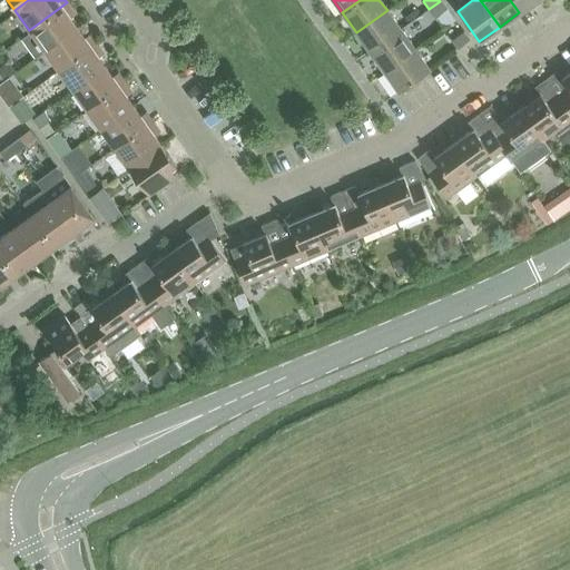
[(510,0),(519,12),(537,0),(510,0)]
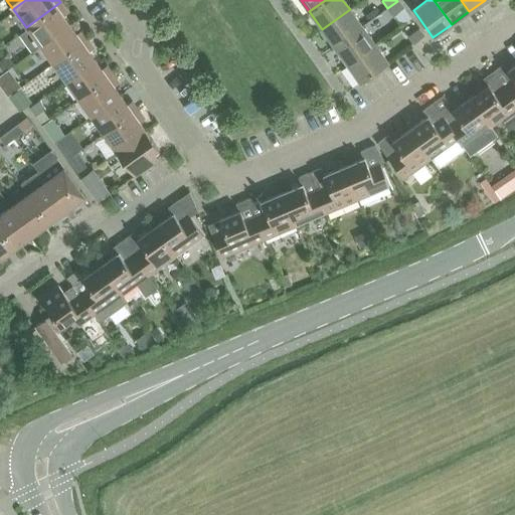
[(397,1),(387,8),(393,15),(403,8),(397,1)]
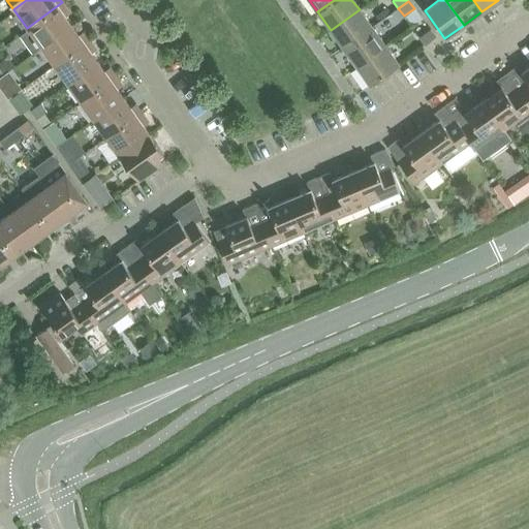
[(62,2),(27,28),(40,45),(70,25),(62,13),(67,9),(62,2)]
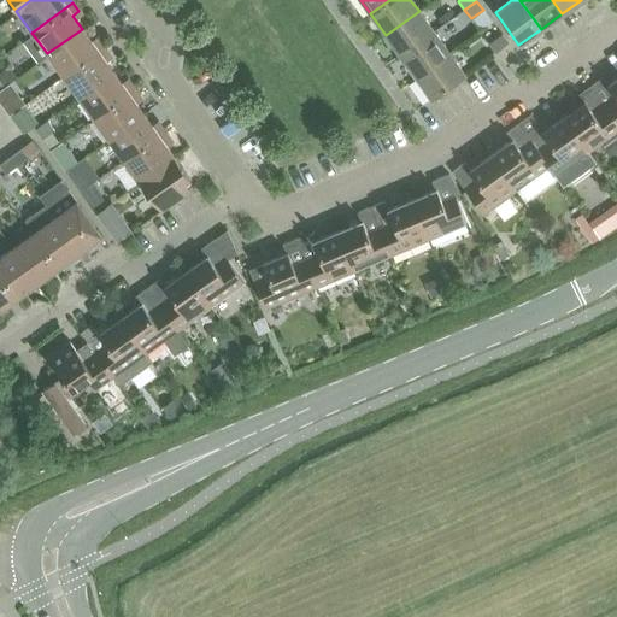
[(450,10),(438,18),(441,25),(453,17),(450,10)]
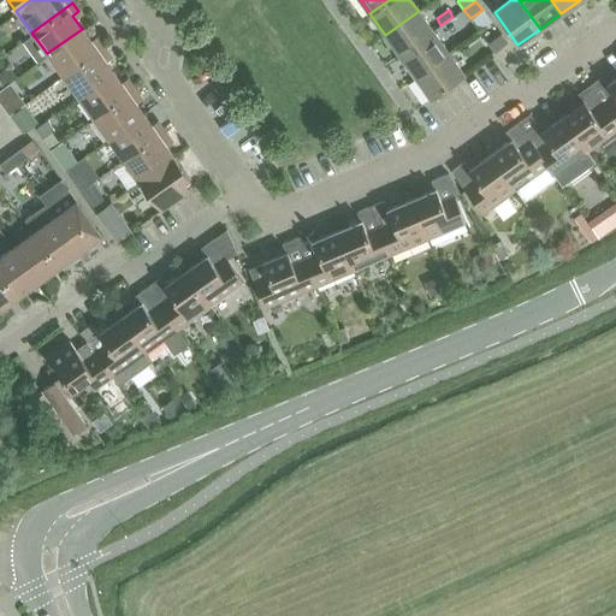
[(385,35),(401,57),(433,33),(419,11),(385,35)]
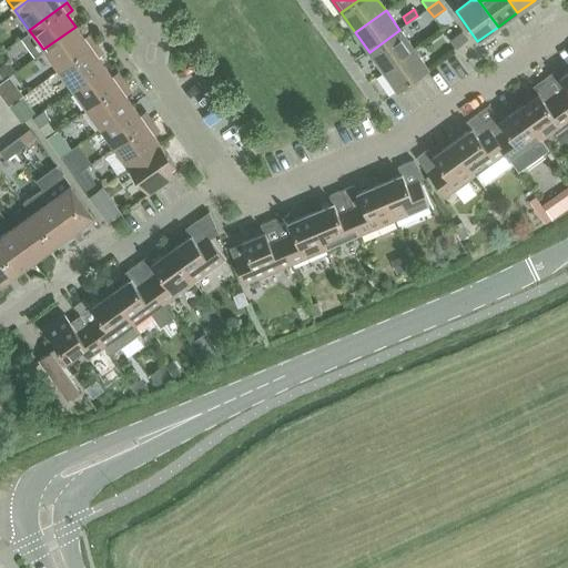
[(75,27),(43,49),(58,69),(95,42),(91,37),(85,40),(75,27)]
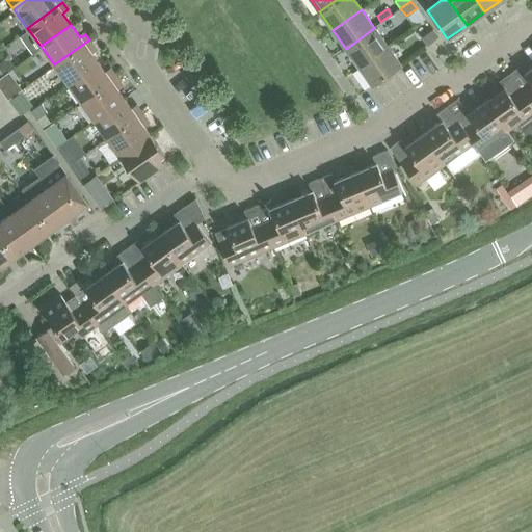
[(346,49),(358,67),(388,47),(374,28),(346,49)]
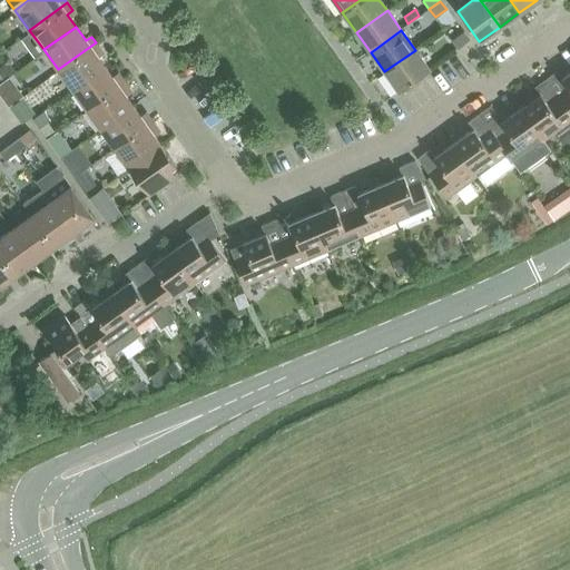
[(451,40),(458,49),(469,40),(462,32),(451,40)]
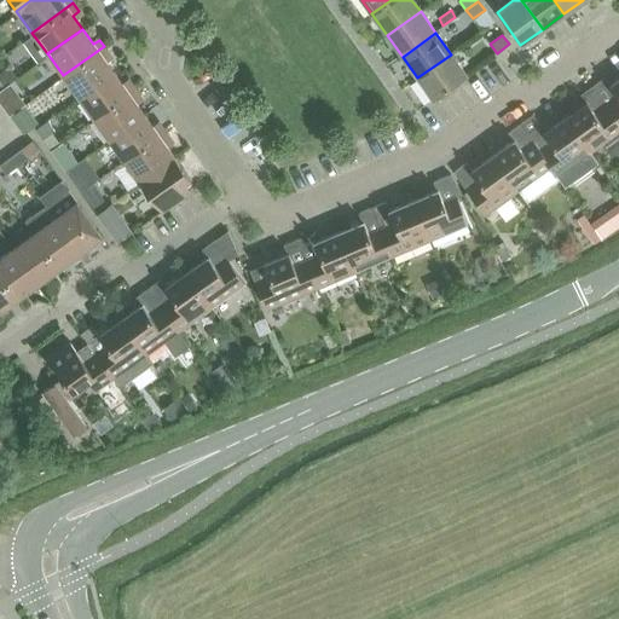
[(104,46),(63,75),(77,97),(113,71),(103,58),(109,53),(104,46)]
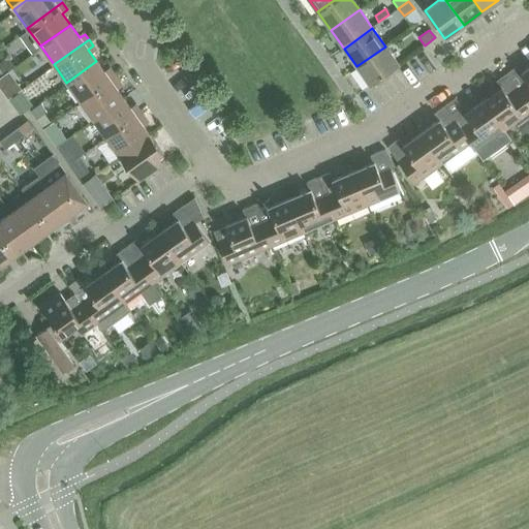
[(385,47),(356,66),(370,86),(399,65),(385,47)]
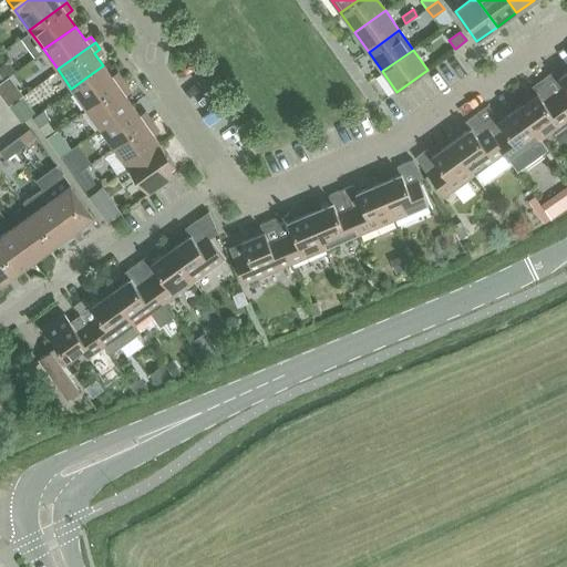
[(103,65),(71,89),(85,109),(123,82),(119,75),(113,80),(103,65)]
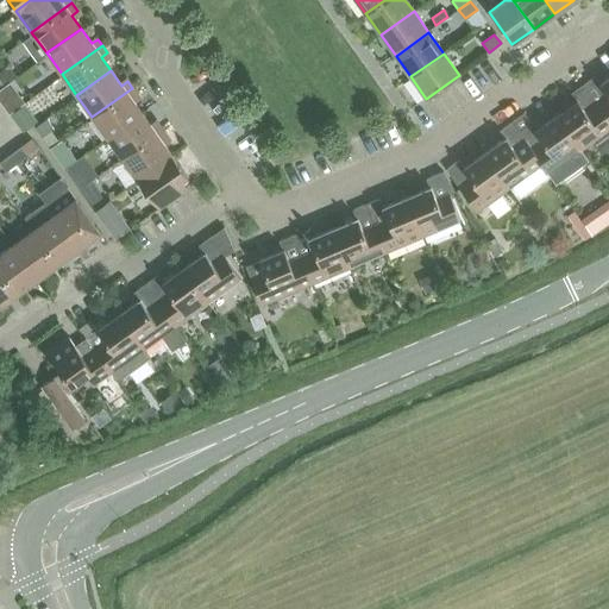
[(596,75),(583,85),(608,121),(608,76),(601,83),(596,75)]
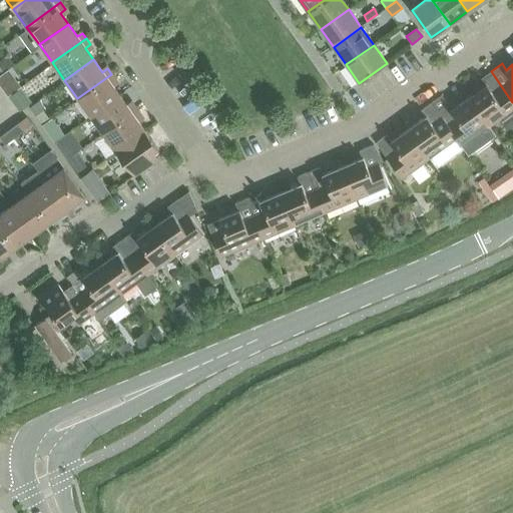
[(2,72),(0,73),(0,86),(7,95),(20,86),(7,68),(2,72)]
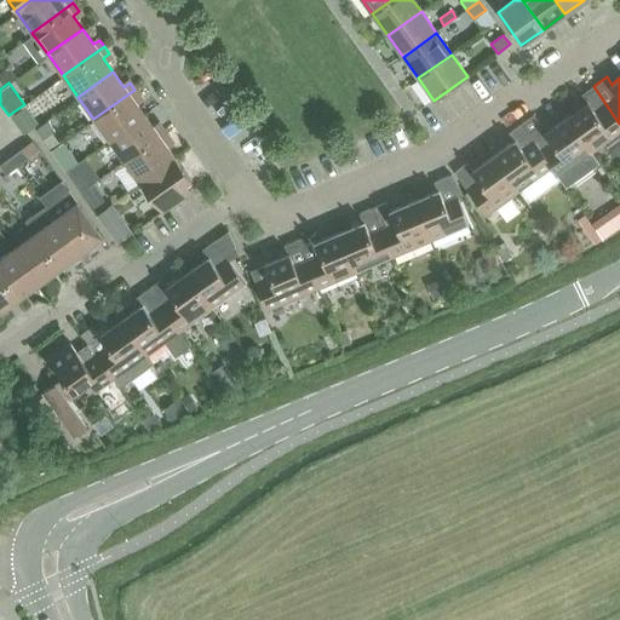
[(587,103),(566,118),(591,153),(603,144),(608,150),(613,153),(619,153),(619,151),(619,124),(593,86),(581,93),(587,103)]
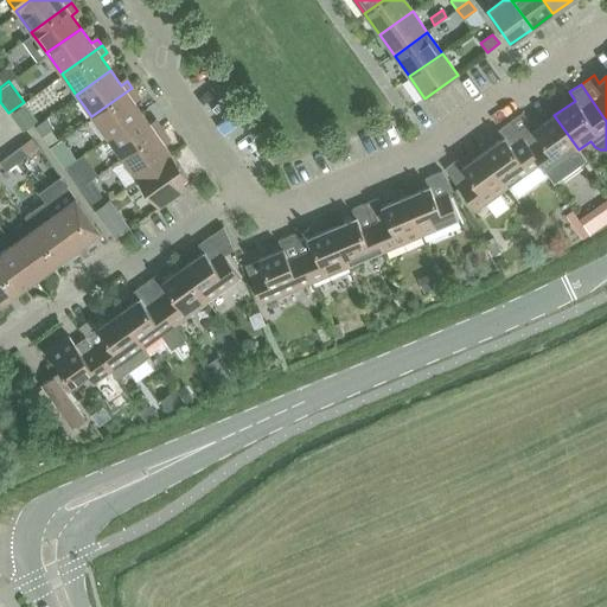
[(132,88),(91,116),(107,138),(141,113),(131,98),(136,95),(132,88)]
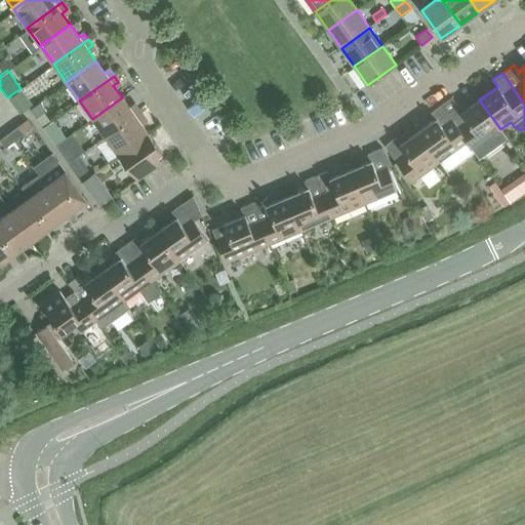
[(18,91),(8,99),(18,113),(27,107),(30,105),(18,91)]
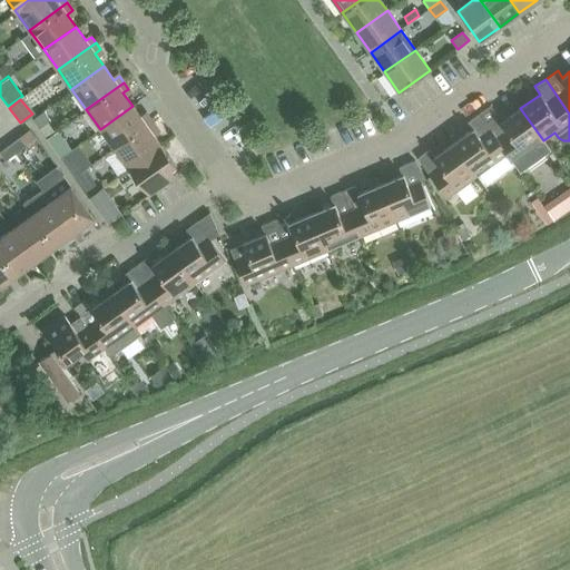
[(133,106),(100,129),(114,148),(153,121),(147,115),(141,119),(133,106)]
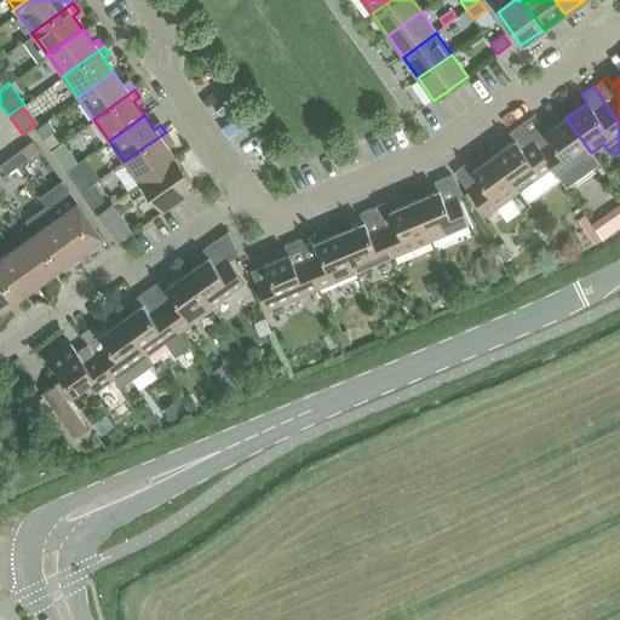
[(521,125),(551,167),(558,176),(591,153),(566,118),(546,132),(541,124),(529,132),(522,124),(521,125)]
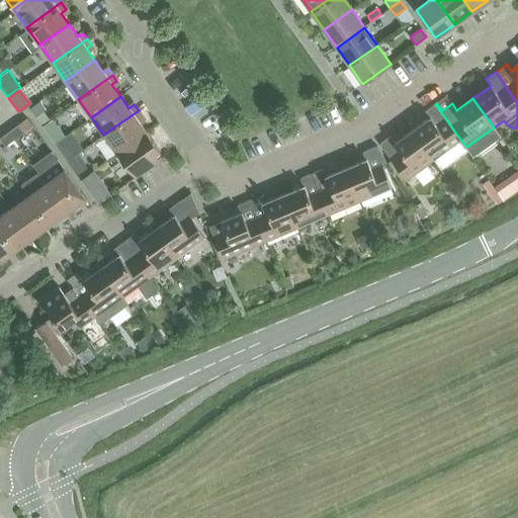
[(39,101),(29,109),(35,116),(42,111),(46,109),(39,101)]
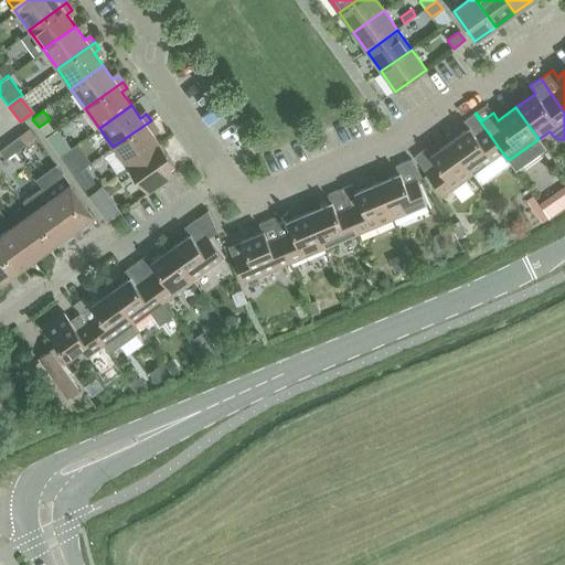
[(468,128),(449,141),(472,174),(497,158),(502,152),(475,114),(464,121),(468,128)]
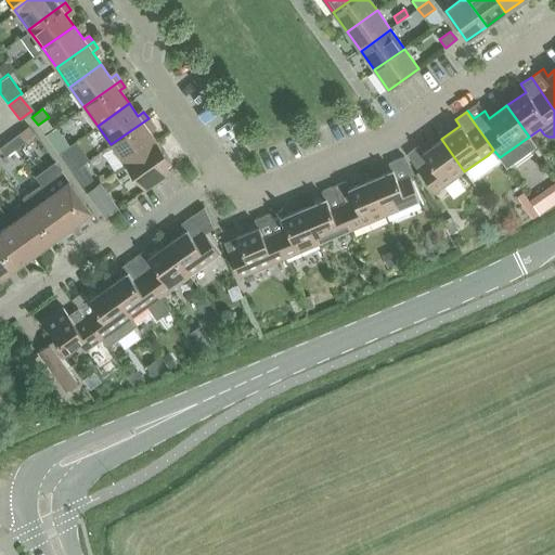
[(149,118),(111,144),(125,164),(156,141),(147,128),(152,125),(149,118)]
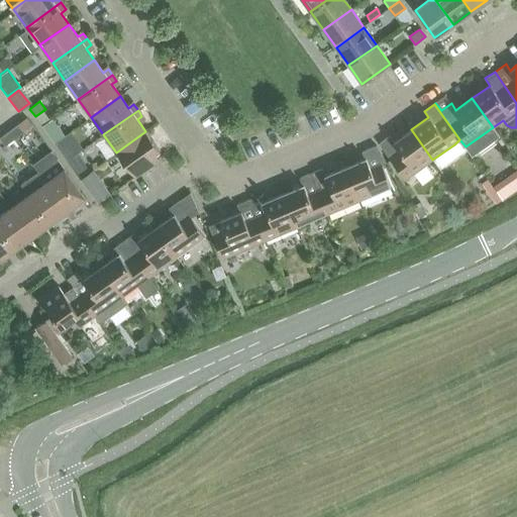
[(49,120),(41,126),(54,142),(65,135),(52,118),(49,120)]
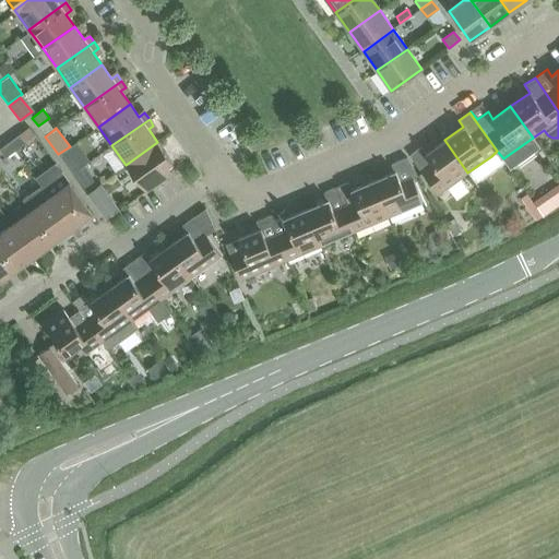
[(21,133),(12,140),(19,150),(28,142),(21,133)]
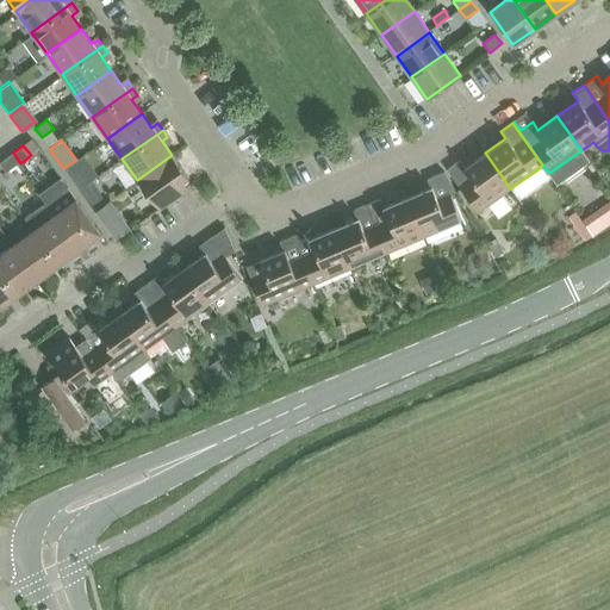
[(20,163),(13,153),(0,162),(8,172),(20,163)]
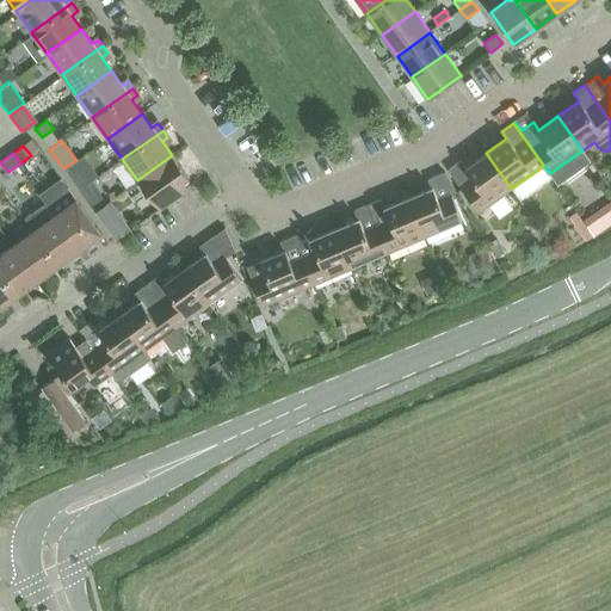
[(511,189),(486,153),(464,168),(460,161),(449,170),(462,189),(477,213),(511,189)]
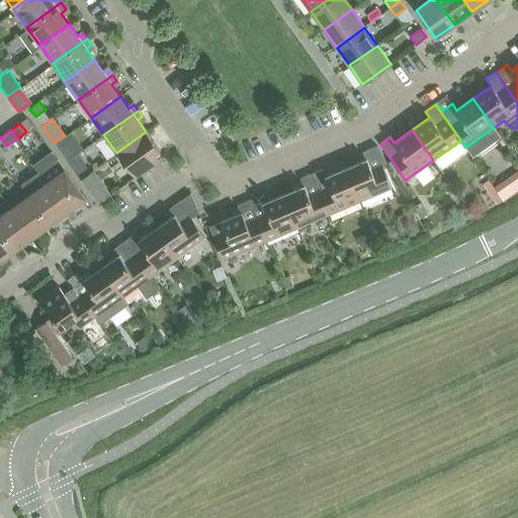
[(65,136),(54,143),(67,161),(76,154),(83,149),(70,132),(65,136)]
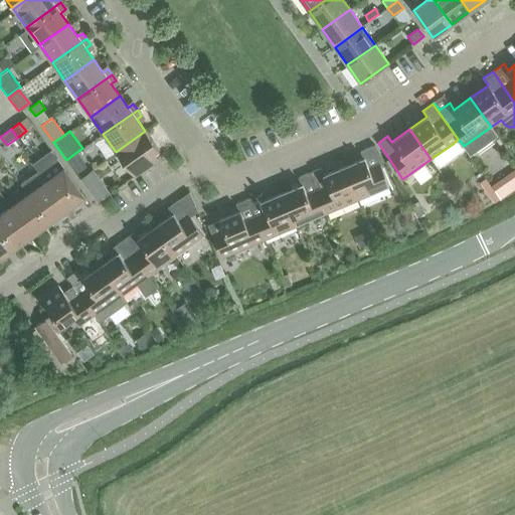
[(145,131),(116,152),(134,177),(148,167),(158,159),(154,152),(158,149),(155,145),(152,141),(145,131)]
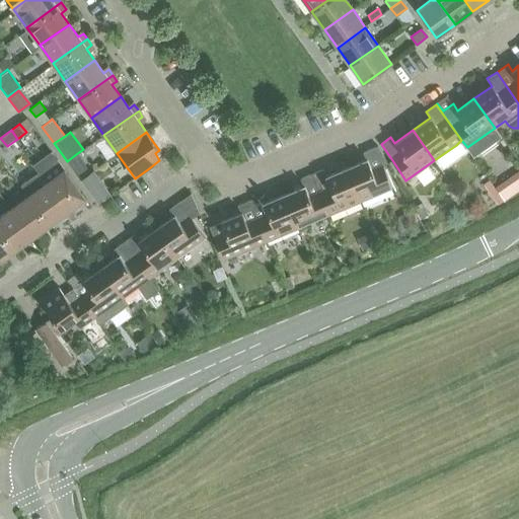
[(365,160),(345,168),(359,202),(392,188),(383,165),(387,163),(377,146),(362,152),(365,160)]
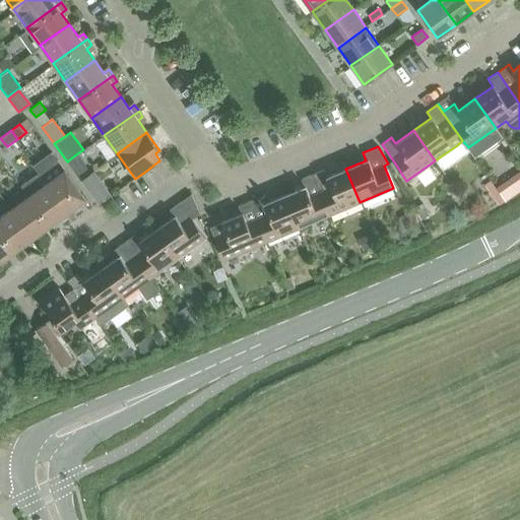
[(76,154),(67,161),(77,176),(87,169),(76,154)]
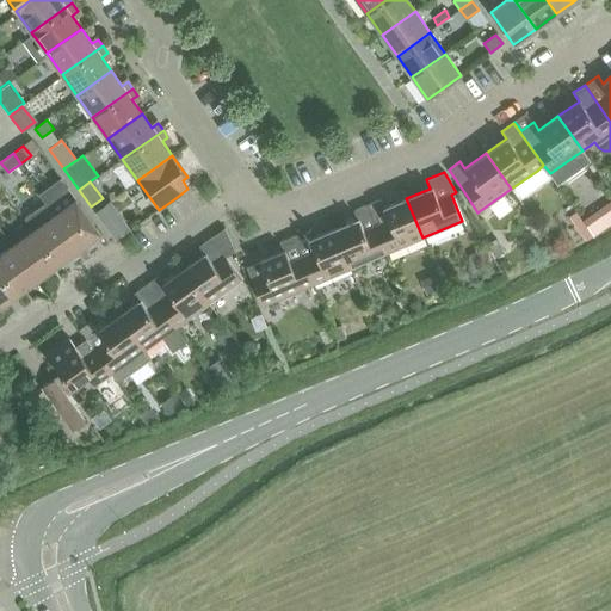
[(78,198),(56,214),(81,250),(103,233),(78,198)]
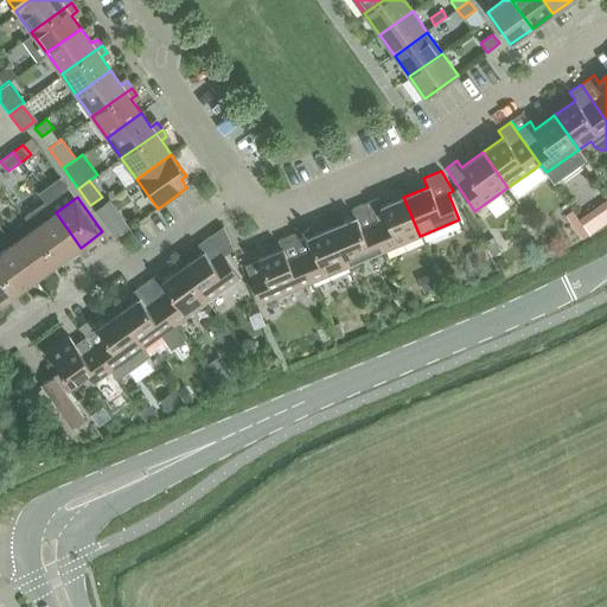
[(363,205),(372,225),(372,224),(384,251),(420,236),(403,197),(382,206),(378,198),(363,205)]
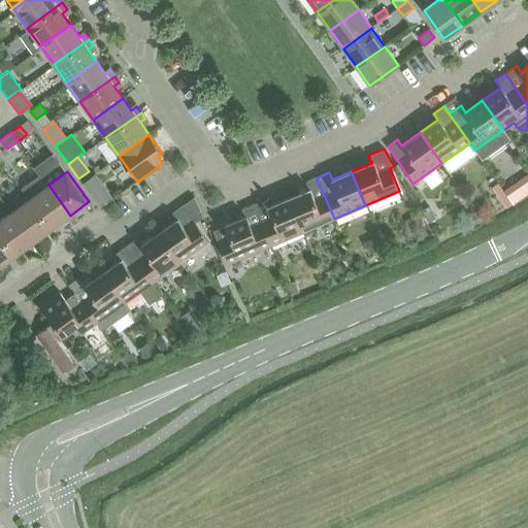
[(498,182),(492,187),(506,207),(513,203),(503,190),(498,182)]
